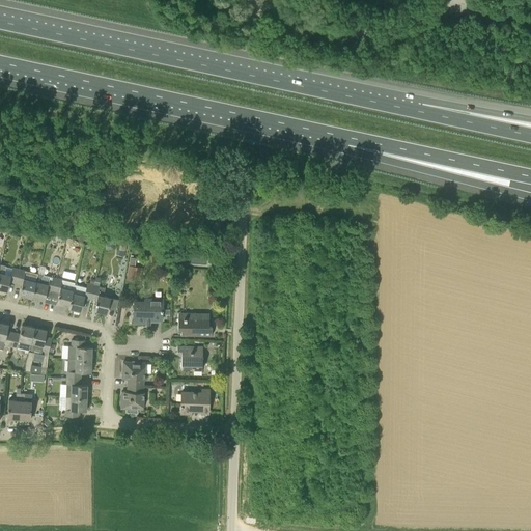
[(16,283),(19,270),(14,269),(12,275),(5,274),(6,267),(0,264),(0,288),(7,290),(9,281),(16,283)]
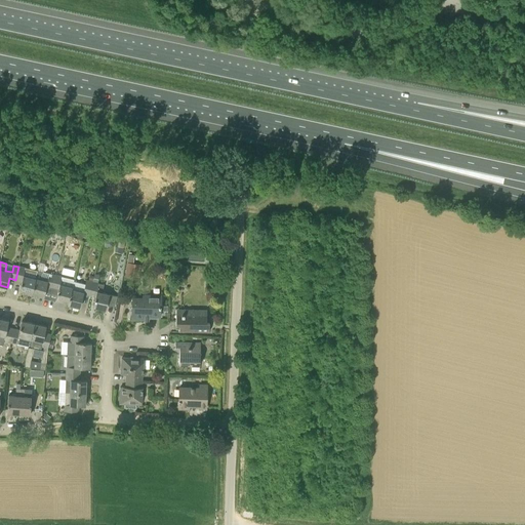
[(127,263),(124,277),(138,279),(142,265),(127,263)]
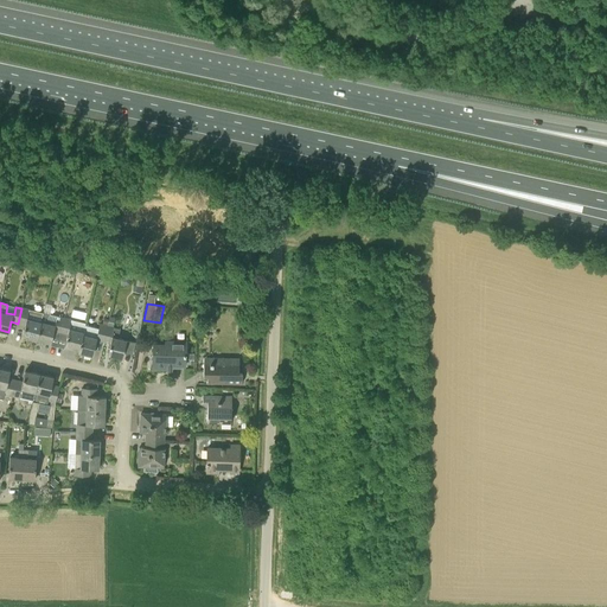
[(43,313),(21,308),(18,324),(25,325),(23,336),(37,339),(43,313)]
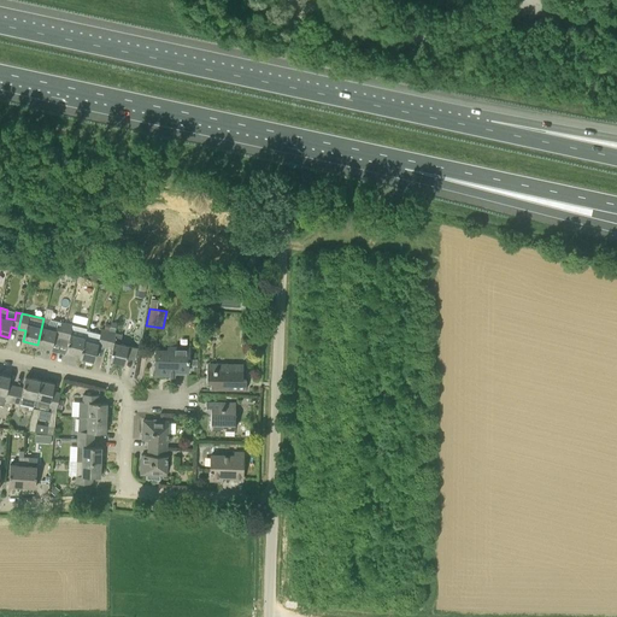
[(65,324),(60,323),(58,323),(58,327),(48,325),(50,319),(43,318),(37,345),(52,348),(54,338),(62,339),(65,324)]
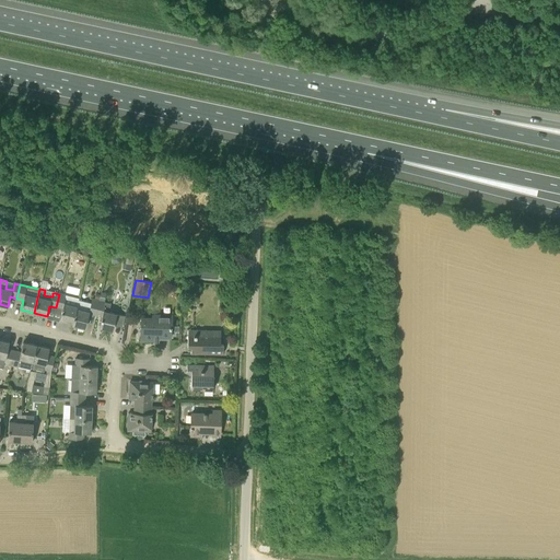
[(77,306),(78,300),(79,299),(66,295),(59,294),(56,307),(62,310),(59,319),(72,323),(72,325),(77,306)]
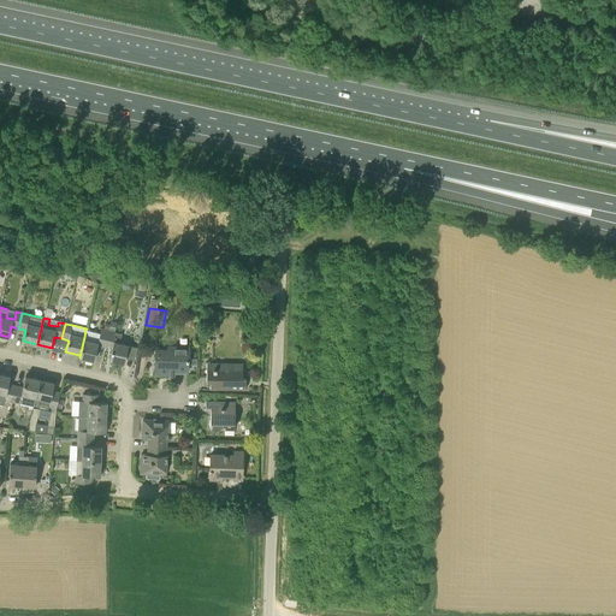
[(105,347),(108,331),(102,330),(101,335),(86,330),(84,337),(80,357),(94,361),(98,345),(105,347)]
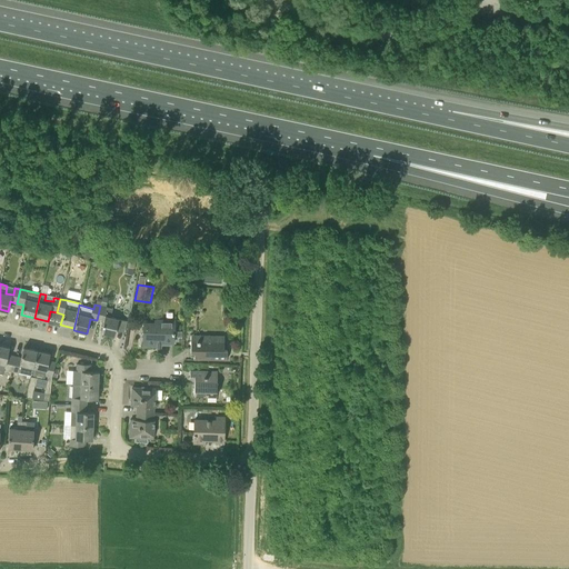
[(115,336),(116,330),(118,319),(110,318),(112,309),(100,306),(97,320),(103,322),(101,332),(115,336)]
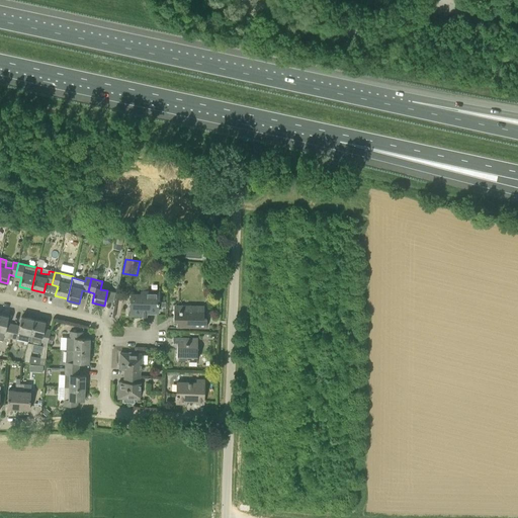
[(141,294),(131,293),(130,315),(143,315),(143,312),(158,313),(158,304),(159,304),(159,291),(141,291),(141,294)]
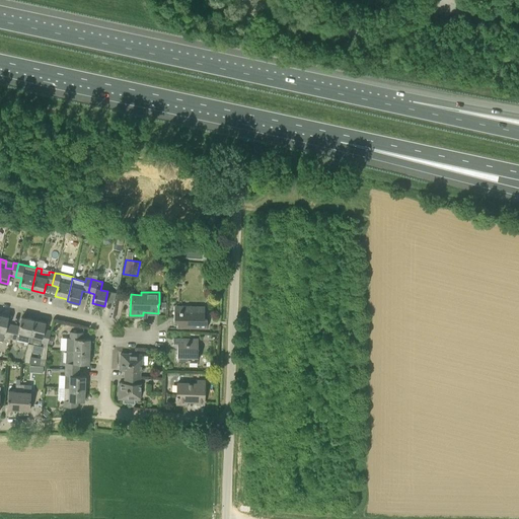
[(177,321),(176,326),(207,328),(207,319),(204,319),(205,308),(190,307),(189,312),(174,310),(173,321),(177,321)]
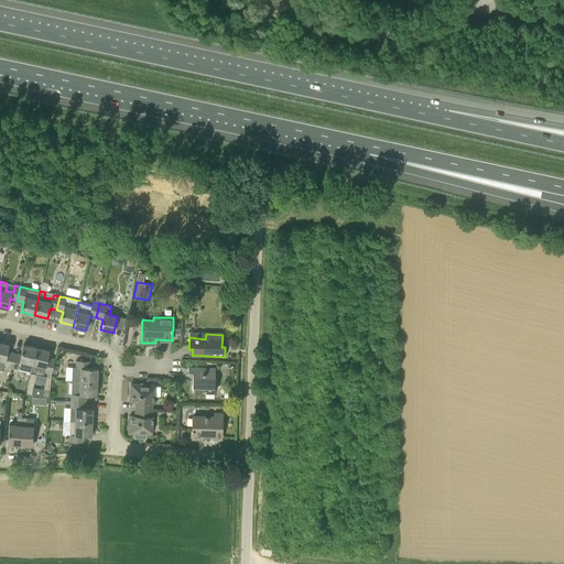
[(3,366),(11,368),(14,354),(8,351),(9,345),(0,342),(0,370),(3,371),(3,366)]
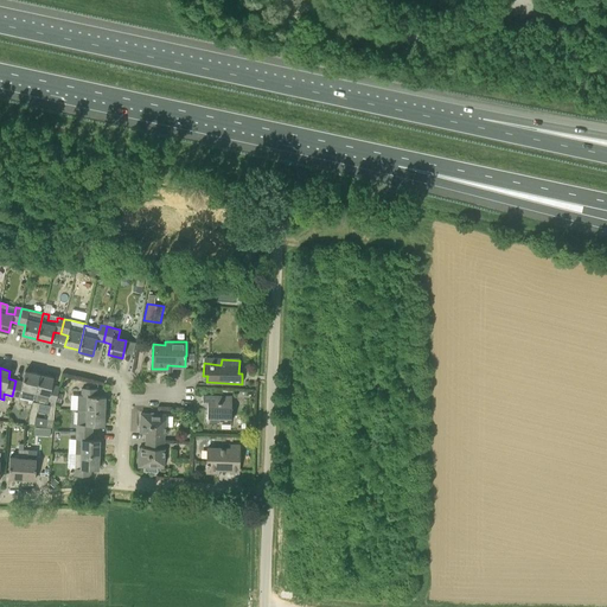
[(33,400),(34,400),(39,375),(25,371),(23,382),(16,381),(12,396),(19,397),(33,401),(33,400)]
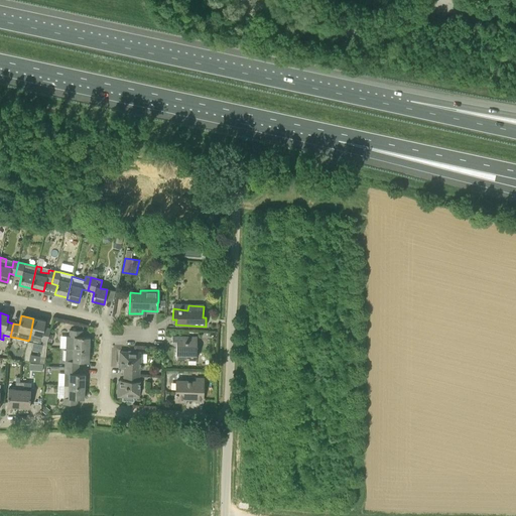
[(23,361),(45,364),(47,342),(49,335),(49,332),(50,329),(44,328),(45,320),(33,318),(29,340),(40,343),(40,341),(43,341),(40,356),(30,355),(33,344),(27,342),(23,361)]
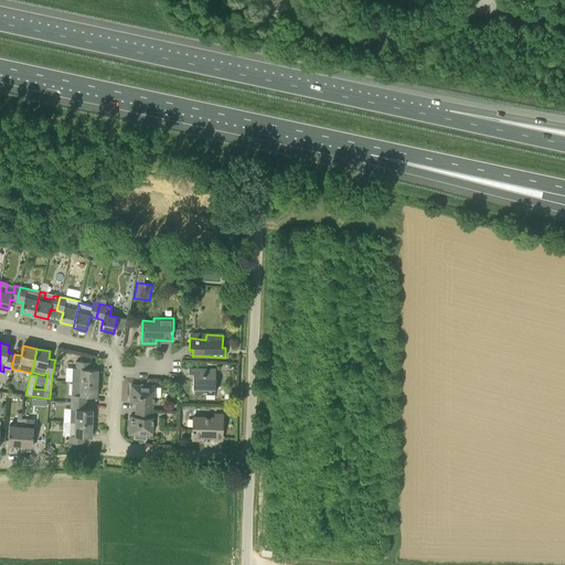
[(72,381),(97,382),(98,369),(91,369),(91,362),(76,361),(75,368),(72,368),(72,381)]
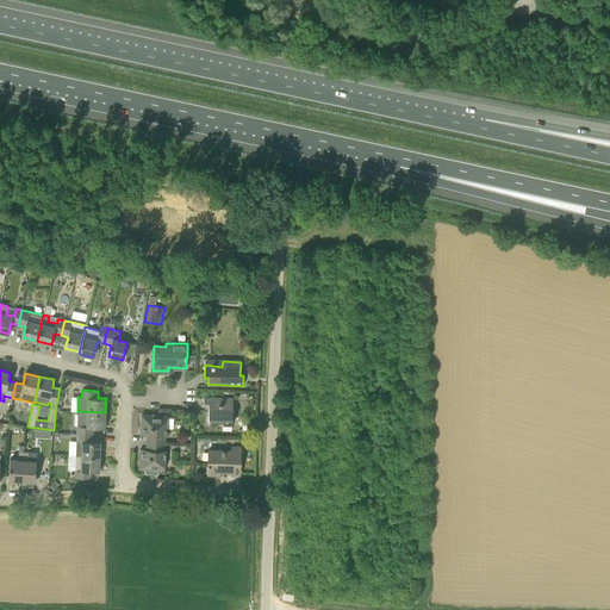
[(232,398),(204,397),(204,405),(209,406),(207,423),(231,424),(232,398)]
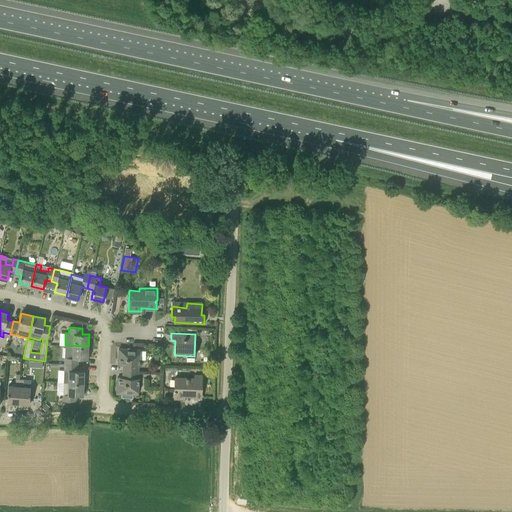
[(64,358),(64,364),(78,364),(78,359),(87,359),(88,346),(65,345),(64,358)]
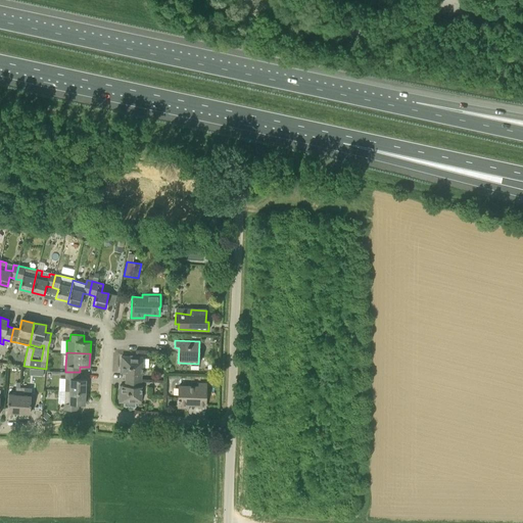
[(126,373),(126,379),(142,380),(142,373),(143,373),(143,358),(122,357),(121,373),(126,373)]
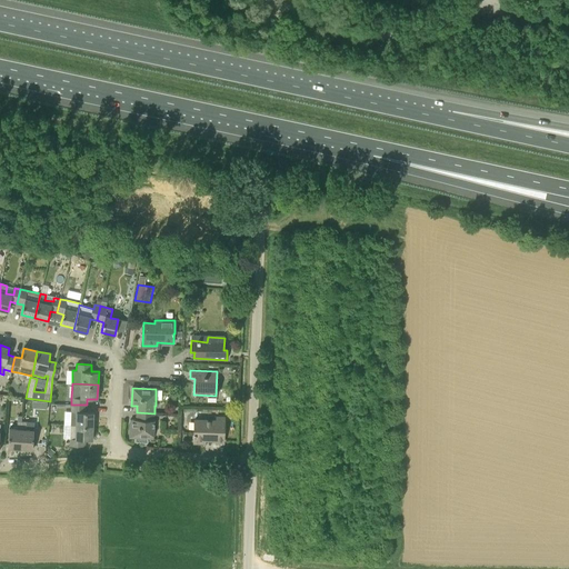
[(87,405),(71,405),(71,411),(71,425),(92,426),(93,412),(86,412),(87,405)]
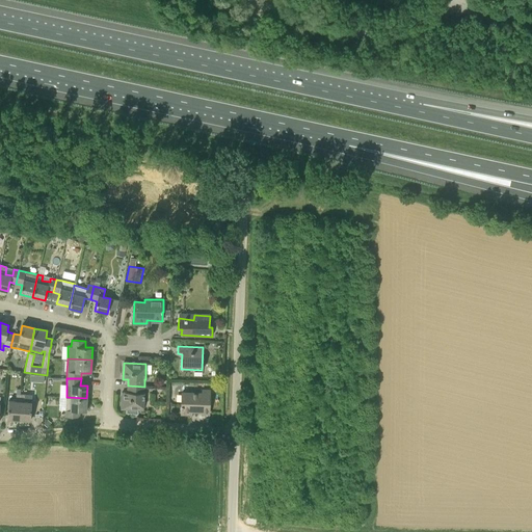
[(121,408),(128,409),(128,414),(138,414),(138,409),(143,410),(144,387),(128,386),(128,392),(122,392),(121,408)]
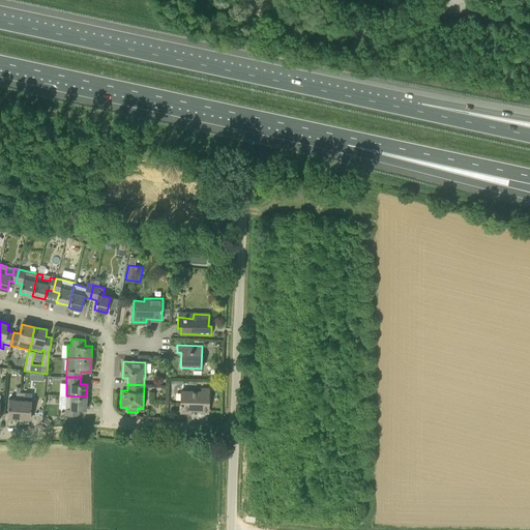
[(181,391),(180,412),(190,412),(190,409),(201,410),(201,412),(208,412),(209,389),(202,388),(202,392),(181,391)]
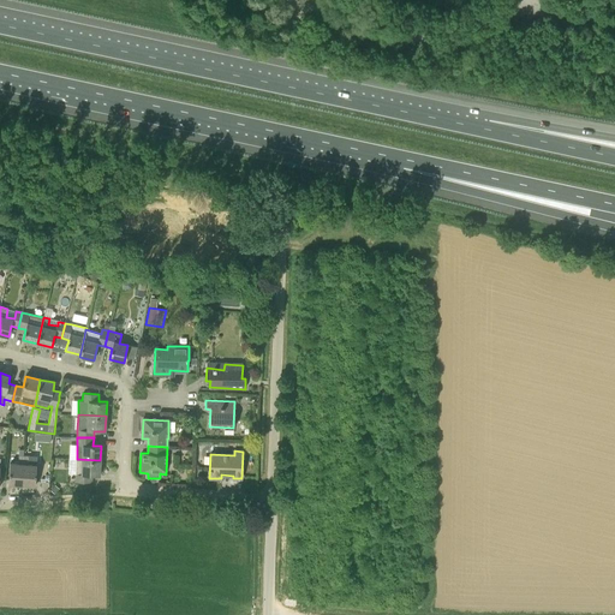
[(10,461),(9,484),(13,484),(13,485),(15,485),(15,484),(22,485),(24,453),(18,453),(17,461),(10,461)]
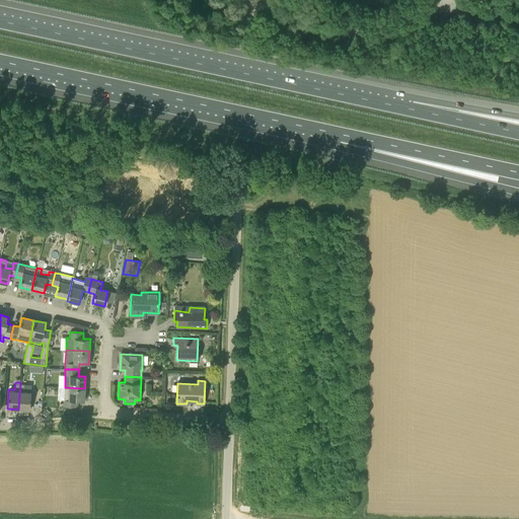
[(20,382),(18,410),(24,410),(24,411),(25,411),(25,410),(29,411),(31,391),(23,390),(24,383),(20,382)]
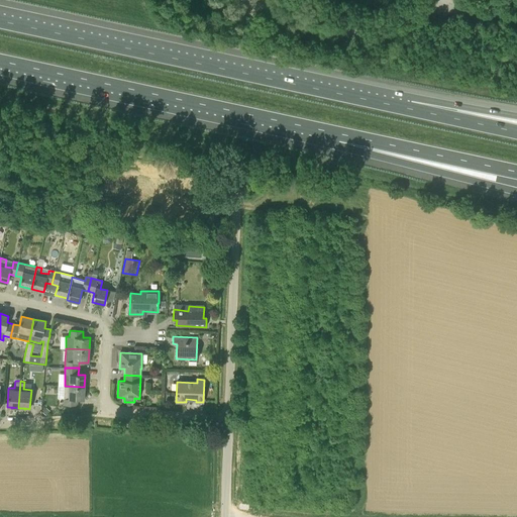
[(84,387),(65,386),(64,399),(64,405),(77,406),(77,399),(84,400),(84,387)]
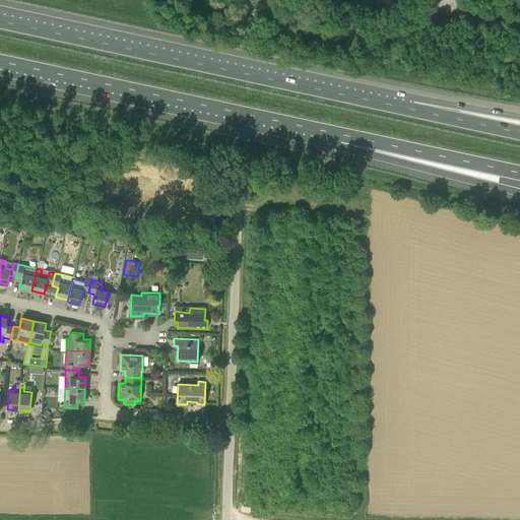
All buildings are outlined.
